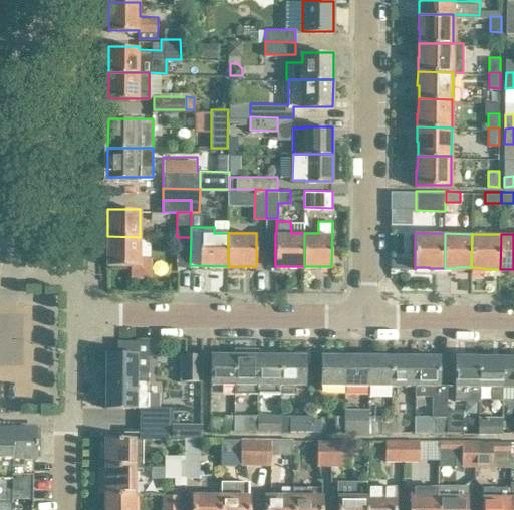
[(140,257),(140,237),(107,236),(107,265),(132,265),(132,276),(151,276),(151,257),(140,257)]
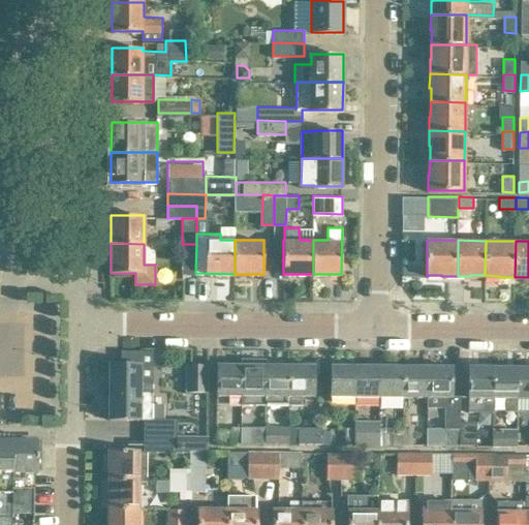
[(196,244),(182,244),(182,273),(195,273),(196,244)]
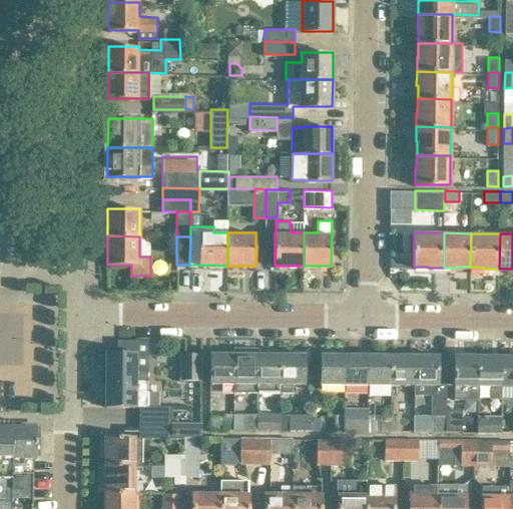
[(106,353),(106,381),(148,381),(148,368),(135,368),(135,353),(136,340),(117,340),(117,353),(106,353)]
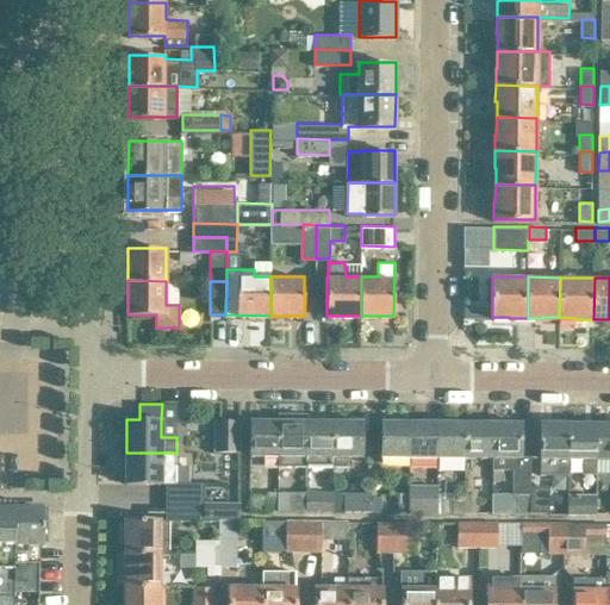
[(306,455),(306,420),(294,420),(294,412),(279,412),(279,419),(279,455),(278,465),(306,465),(306,455)]
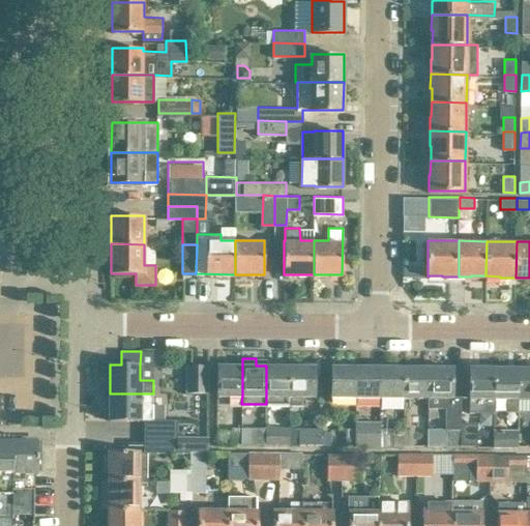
[(185,391),(209,391),(209,364),(185,364),(185,391)]
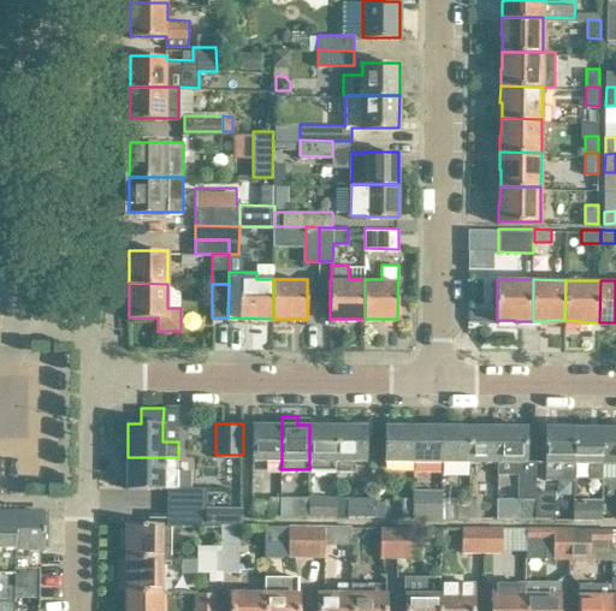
[(282,460),(282,423),(253,423),(253,460),(282,460)]
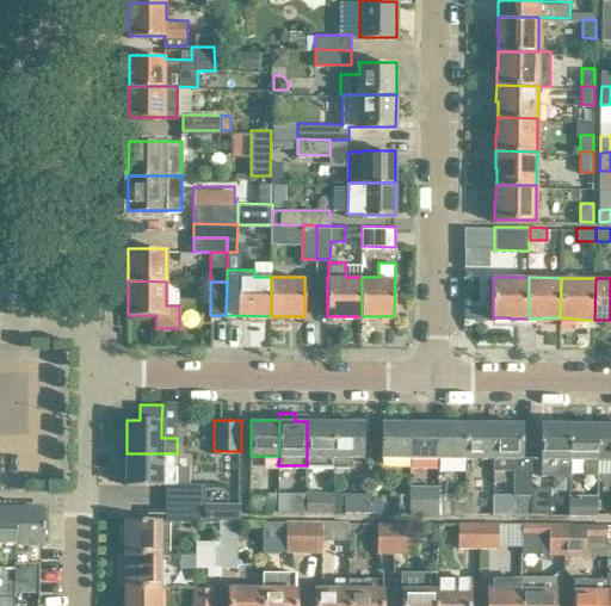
[(334,457),(334,421),(307,421),(307,456),(307,465),(334,465),(334,457)]
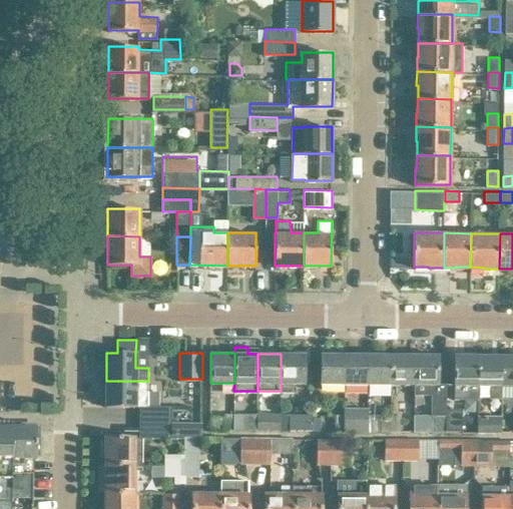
[(305,384),(305,354),(281,354),(281,384),(281,391),(296,391),(296,384),(305,384)]
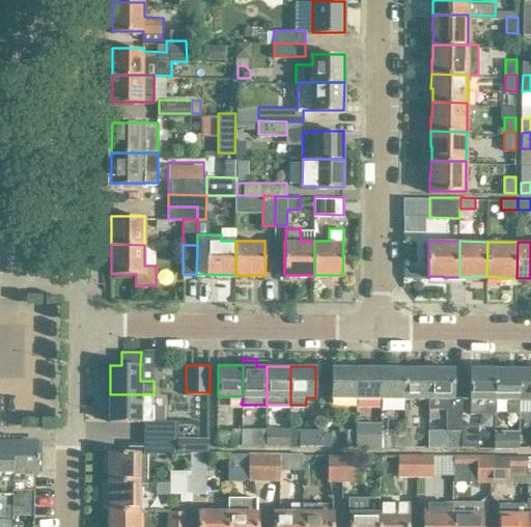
[(358,397),(358,366),(332,366),(332,397),(358,397)]
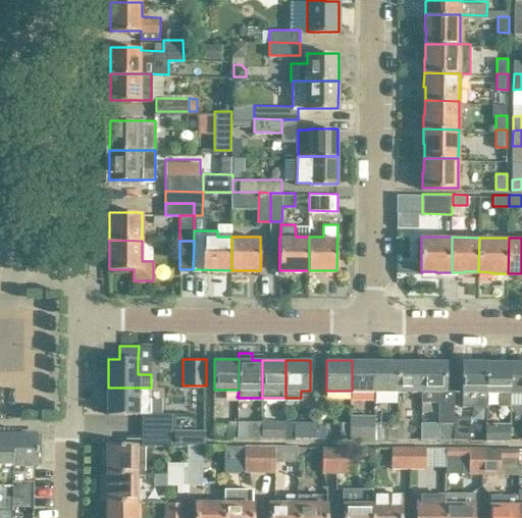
[(374,391),(375,360),(352,360),(352,391),(374,391)]
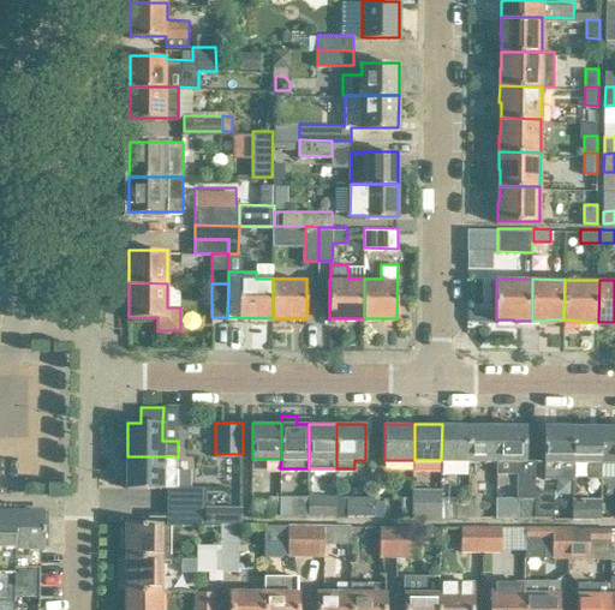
[(470,460),(470,424),(442,424),(441,460),(470,460)]
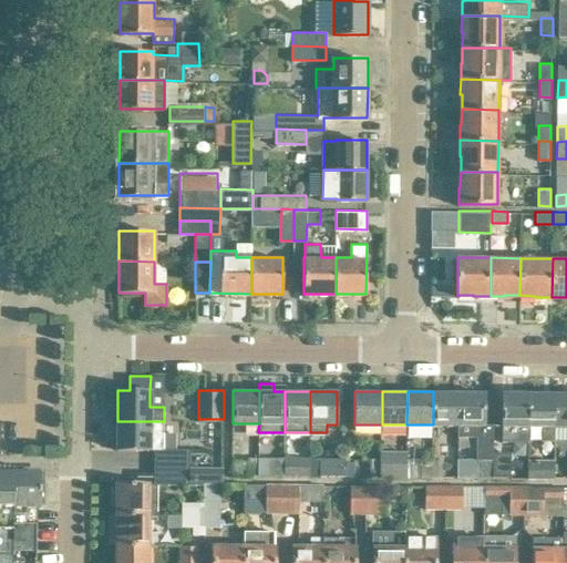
[(459,426),(459,392),(433,391),(433,425),(457,426),(459,426)]
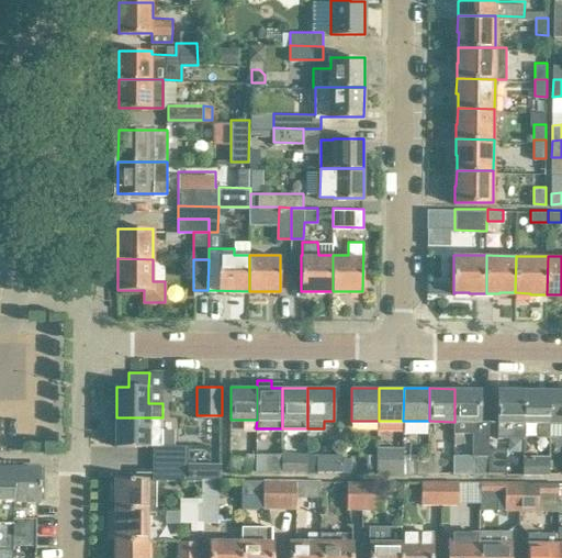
[(480,389),(454,389),(454,422),(453,422),(453,432),(472,432),(472,454),(472,471),(489,471),(489,447),(489,420),(480,420),(480,389)]
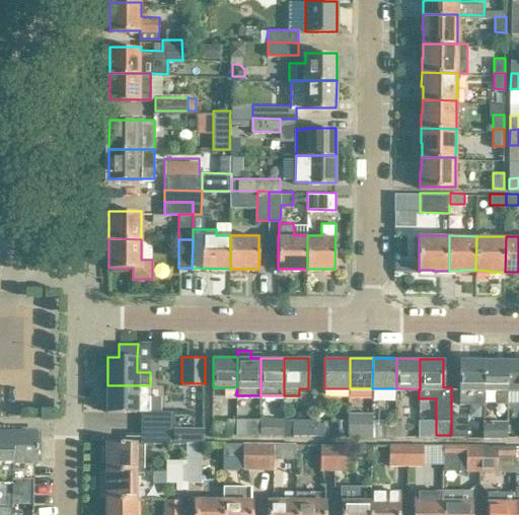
[(484,402),(484,389),(485,359),(459,359),(459,402),(484,402)]
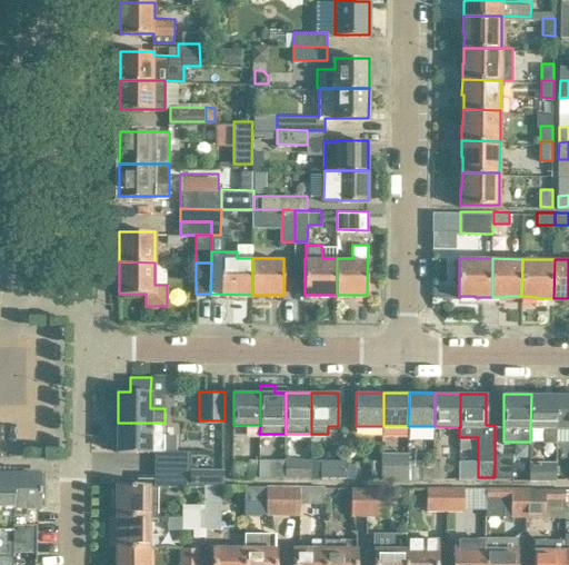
[(557,427),(557,394),(531,394),(530,427),(543,427),(543,440),(557,442),(557,427)]
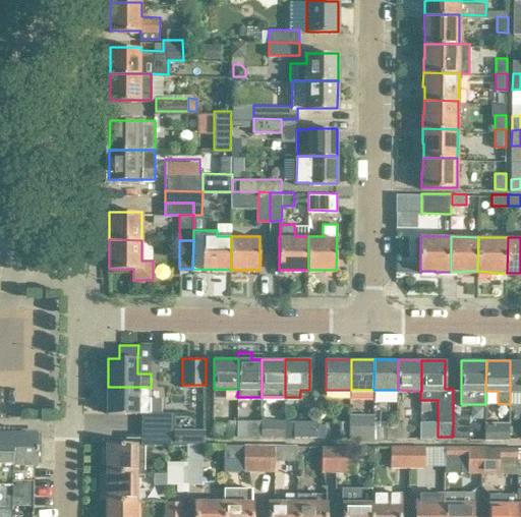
[(520,391),(520,360),(510,360),(510,391),(520,391)]
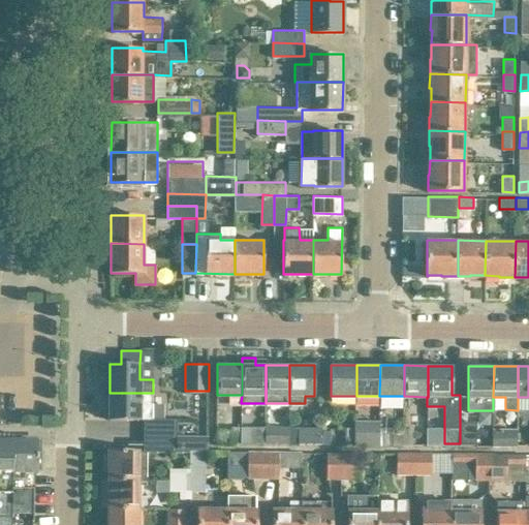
[(110,393),(110,418),(144,419),(144,434),(177,435),(177,418),(152,418),(153,393),(110,393)]
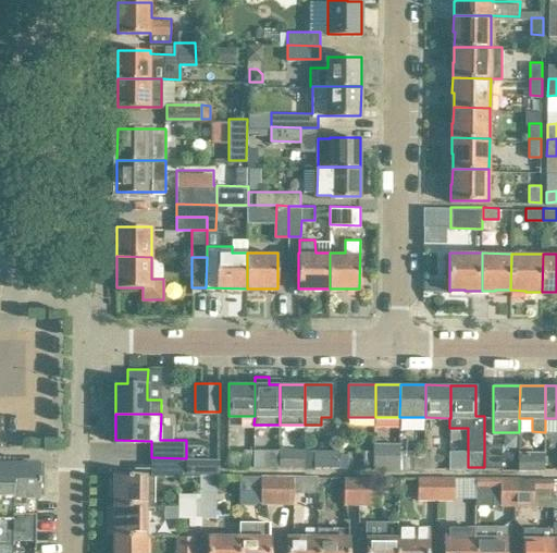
[(399,467),(399,450),(399,442),(374,442),(374,450),(374,467),(399,467)]
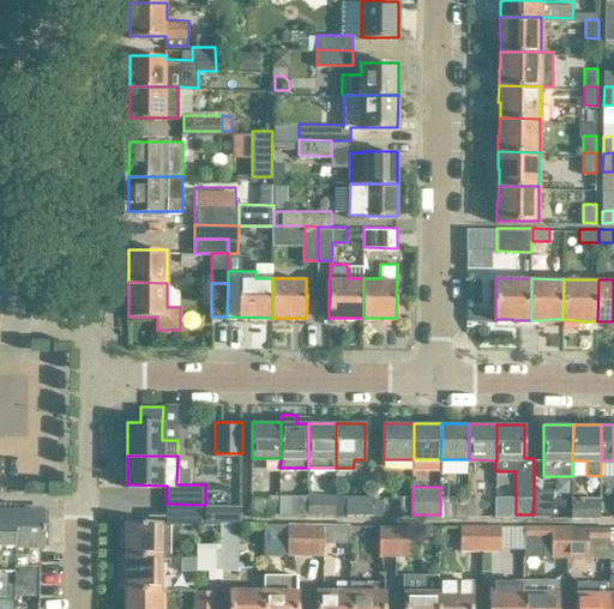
[(553,488),(534,488),(534,514),(553,514),(553,488)]
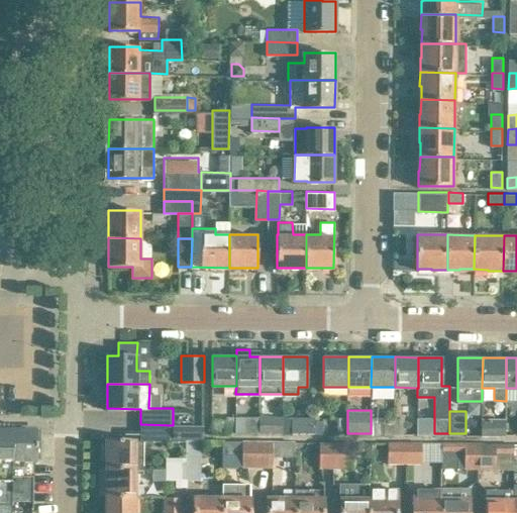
[(235,432),(235,416),(225,416),(225,418),(212,418),(211,430),(225,431),(225,432),(235,432)]
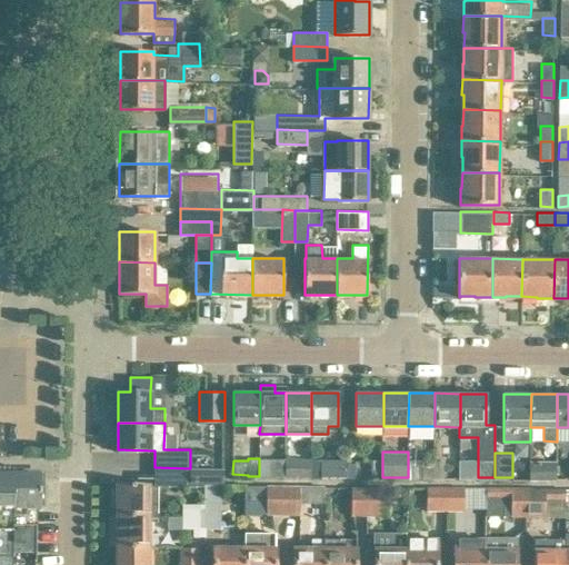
[(270,476),(270,458),(259,458),(259,476),(270,476)]
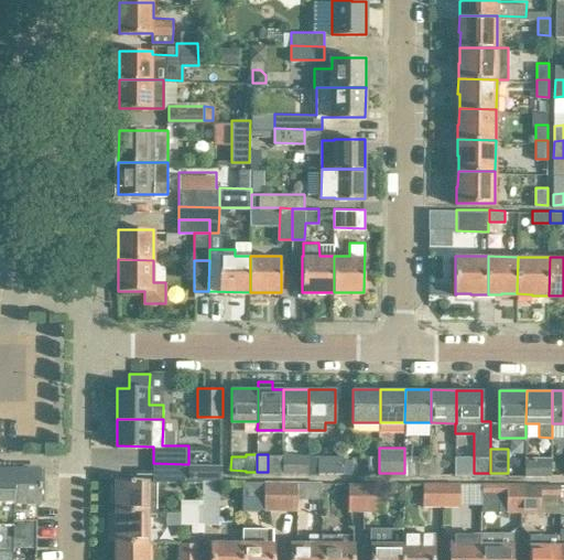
[(297,472),(299,454),(284,454),(284,472),(297,472)]
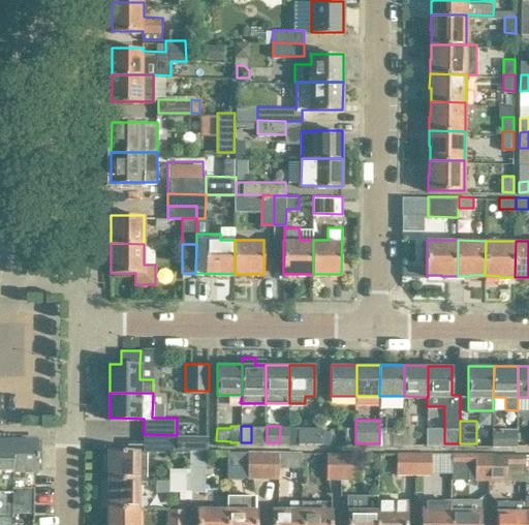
[(288,442),(300,442),(300,427),(288,427),(288,442)]
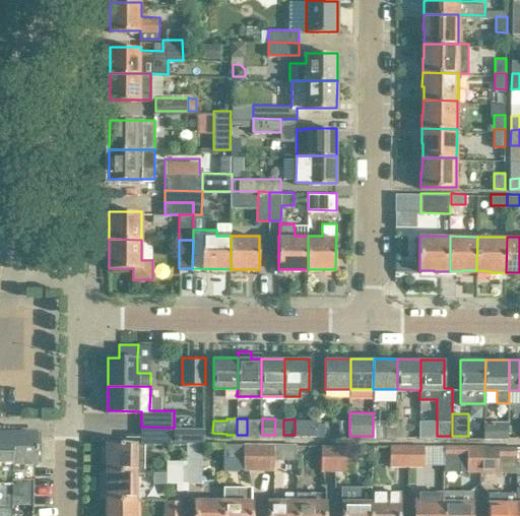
[(349,436),(349,420),(338,420),(338,436),(349,436)]
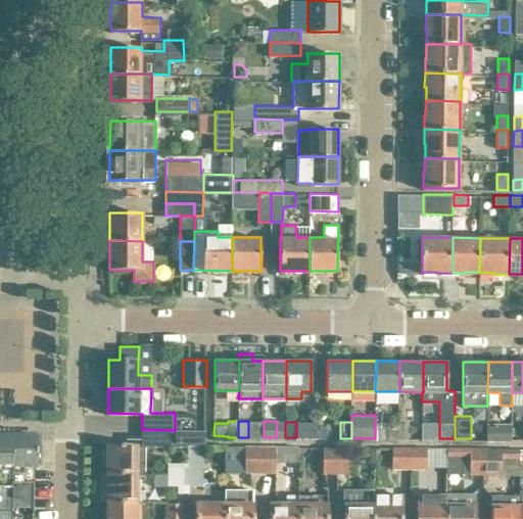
[(399,438),(399,422),(375,422),(375,438),(399,438)]
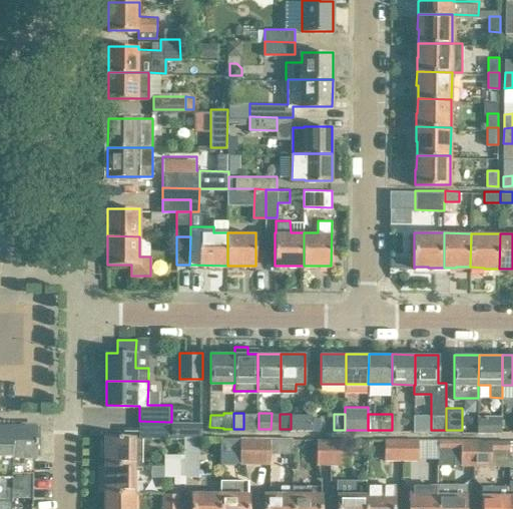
[(400,414),(392,414),(392,430),(400,430),(400,414)]
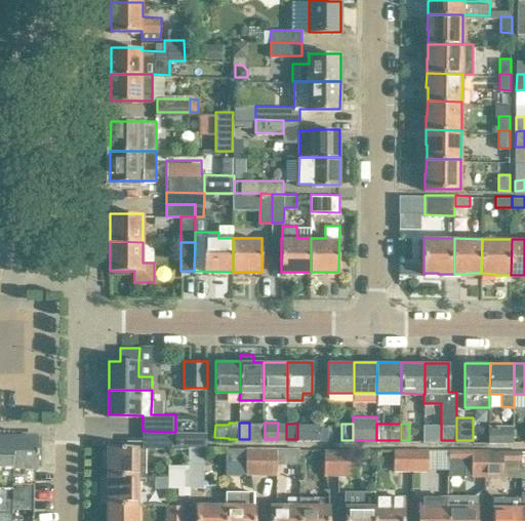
[(489,441),(512,442),(512,425),(489,425),(489,441)]
